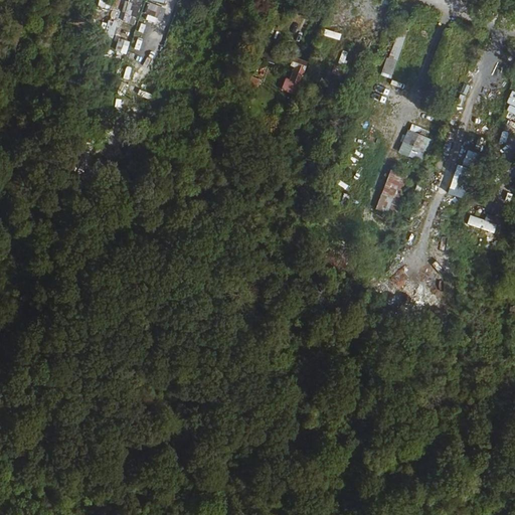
[(127,0),(123,22),(137,24),(141,0),(127,0)]
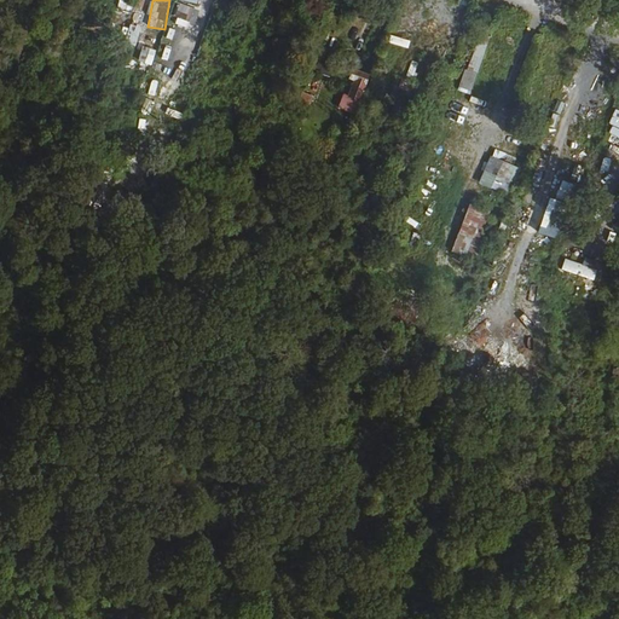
[(463,17),(469,1),(464,0),(458,0),(455,13),(463,17)]
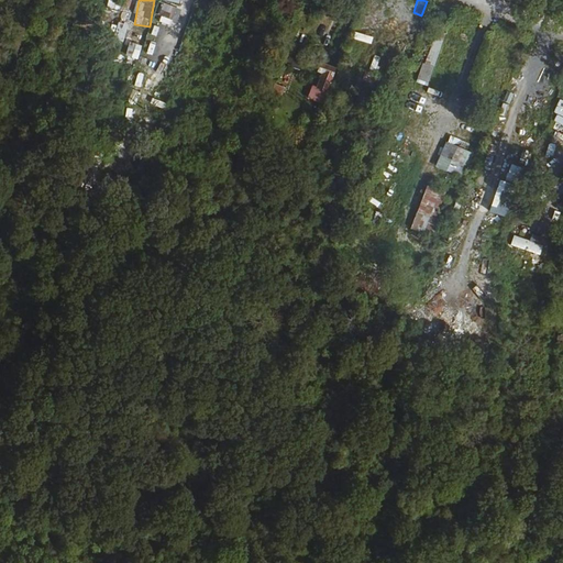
[(157,21),(169,26),(177,8),(164,2),(157,21)]
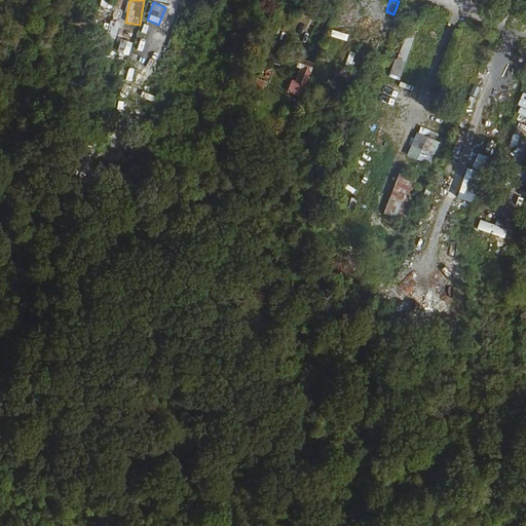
[(68,10),(59,7),(52,26),(63,29),(68,10)]
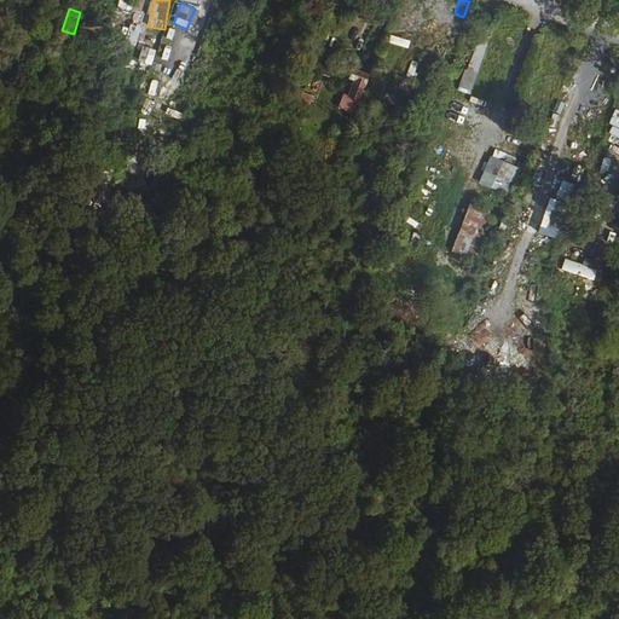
[(29,25),(19,22),(12,44),(22,46),(29,25)]
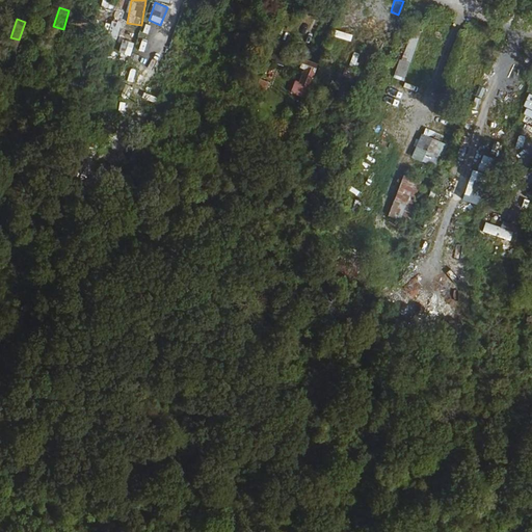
[(109,21),(106,36),(116,38),(120,23),(109,21)]
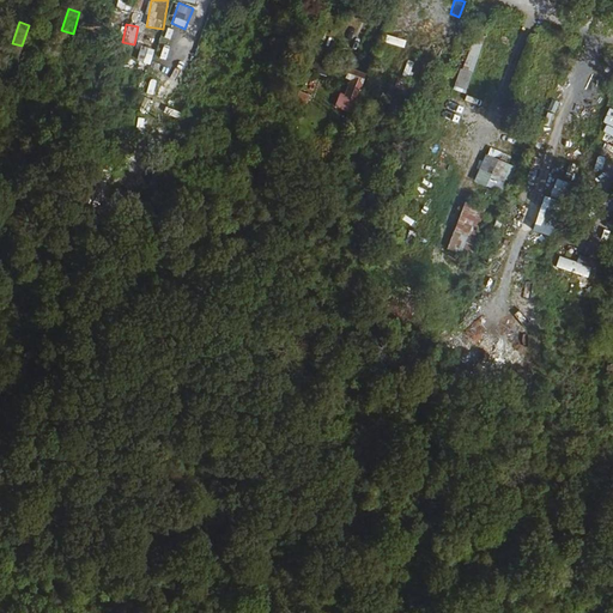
[(388,35),(386,43),(405,47),(406,38),(388,35)]
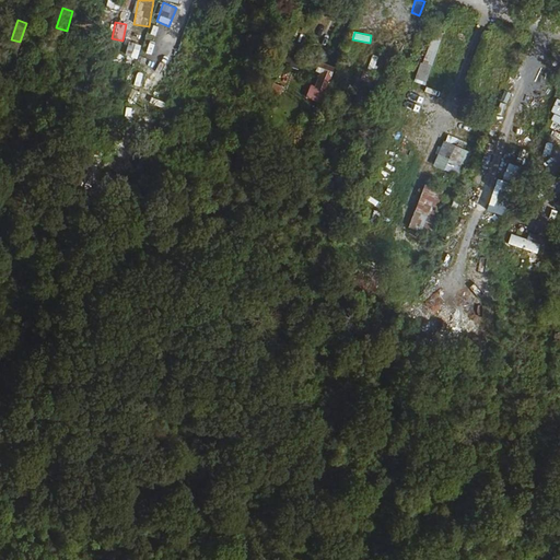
[(430,36),(416,82),(427,85),(440,39),(430,36)]
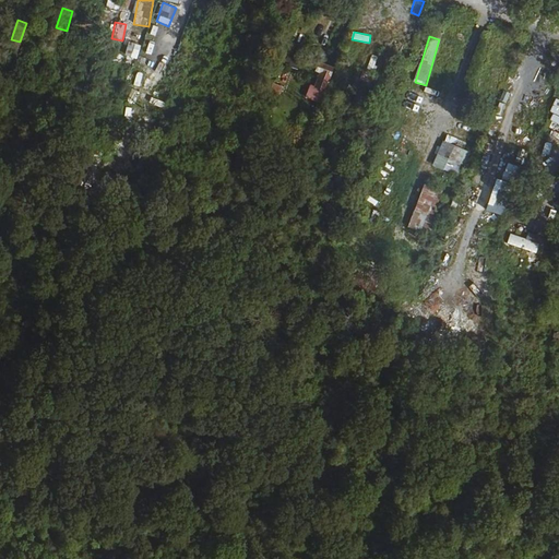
[(145,37),(144,44),(157,47),(158,40),(145,37)]
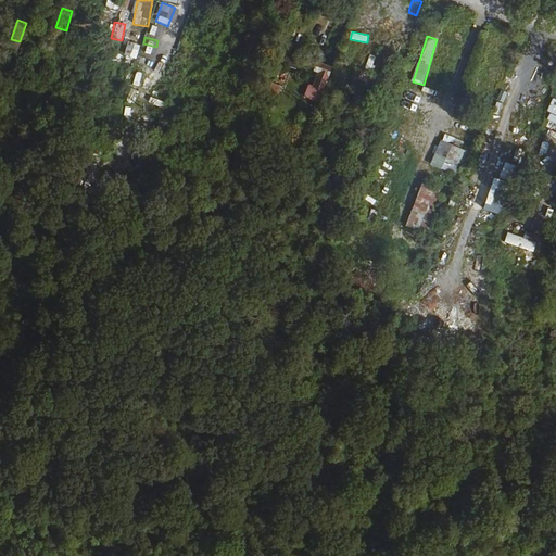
[(137,59),(139,45),(127,41),(124,57),(137,59)]
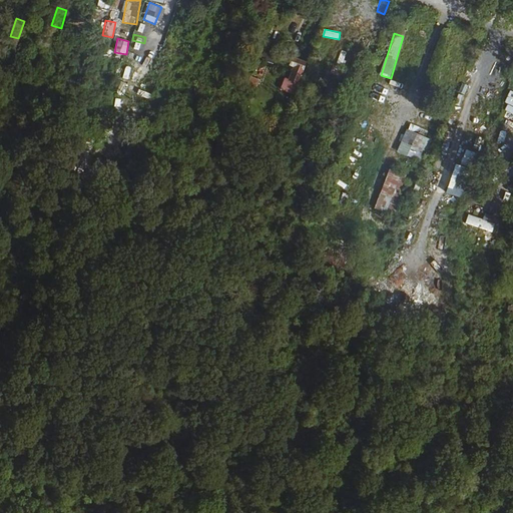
[(266,48),(263,59),(275,62),(277,51),(266,48)]
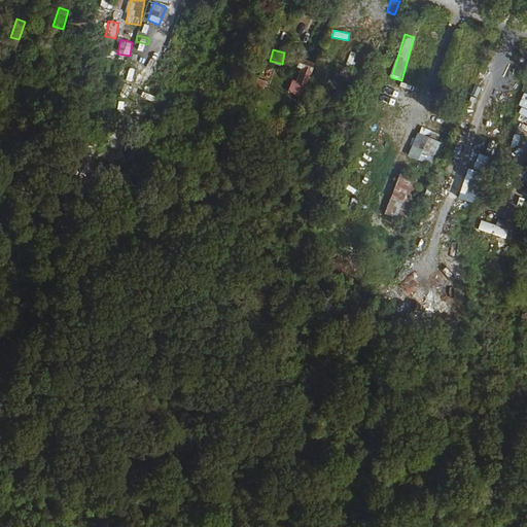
[(302,57),(300,63),(311,68),(313,62),(302,57)]
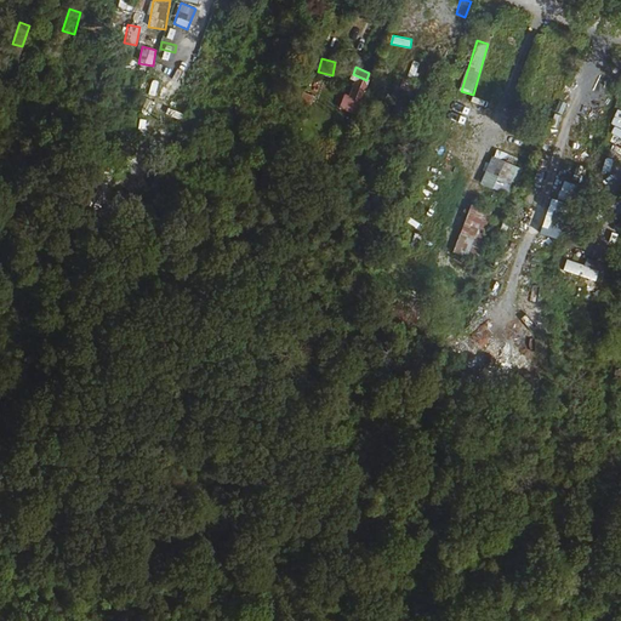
[(410,91),(412,83),(403,80),(400,89),(410,91)]
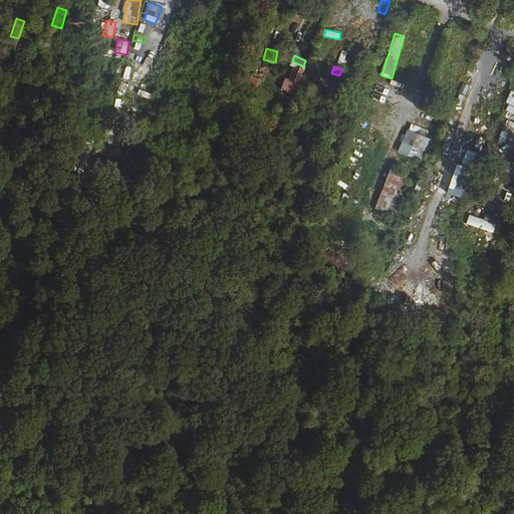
[(116,93),(121,95),(125,83),(120,81),(116,93)]
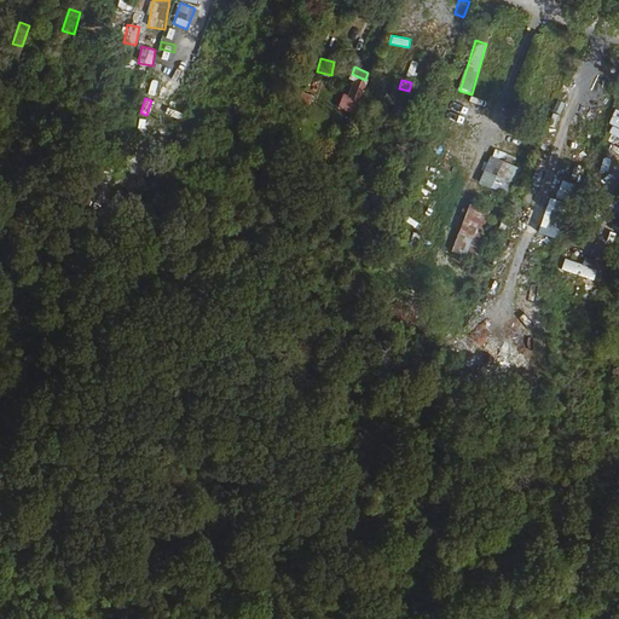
[(602,162),(612,166),(618,145),(618,142),(611,139),(602,162)]
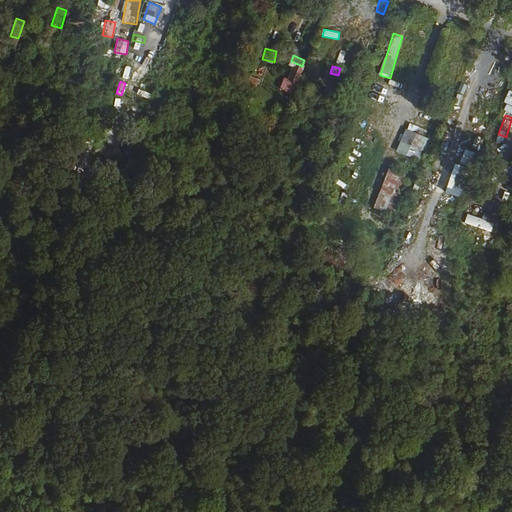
[(422,161),(429,137),(404,129),(396,152),(422,161)]
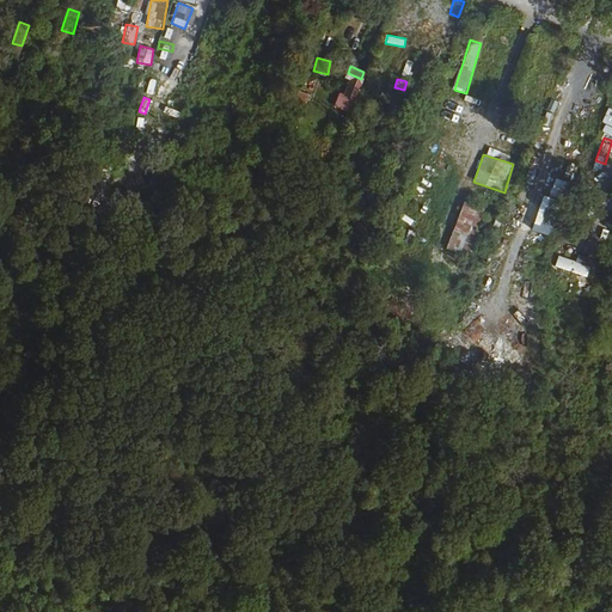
[(528,167),(525,183),(532,185),(536,169),(528,167)]
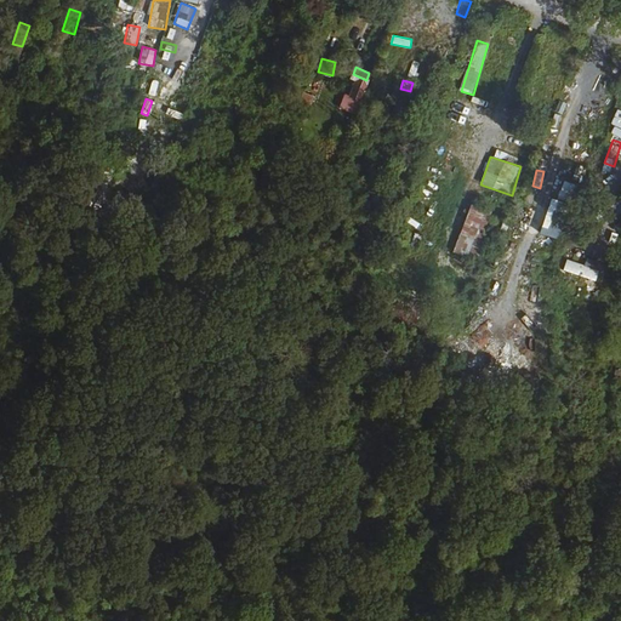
[(552,198),(540,234),(560,240),(579,186),(563,181),(557,200),(552,198)]
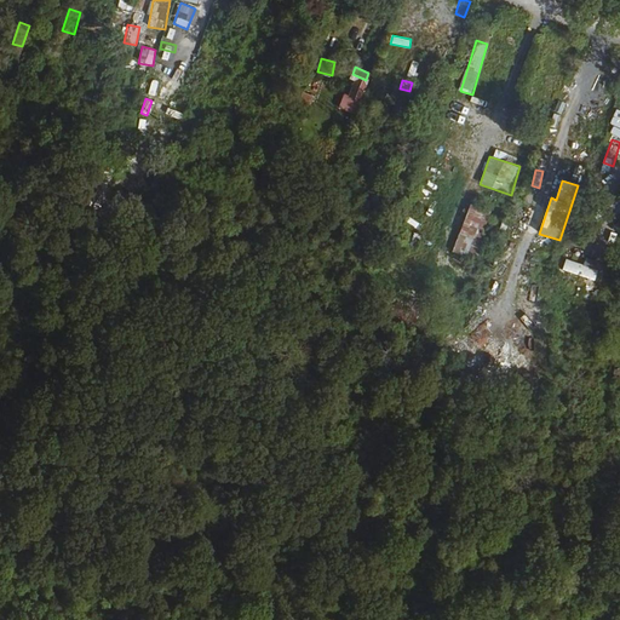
[(371,194),(361,191),(359,199),(367,202),(371,194)]
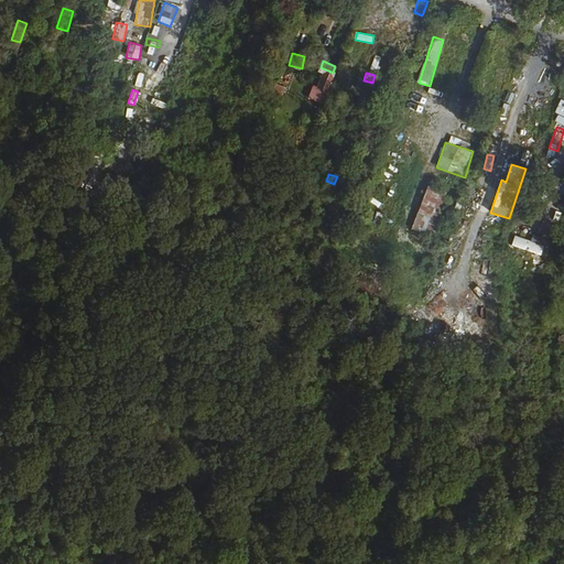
[(426,185),(412,230),(435,237),(441,219),(438,218),(446,192),(426,185)]
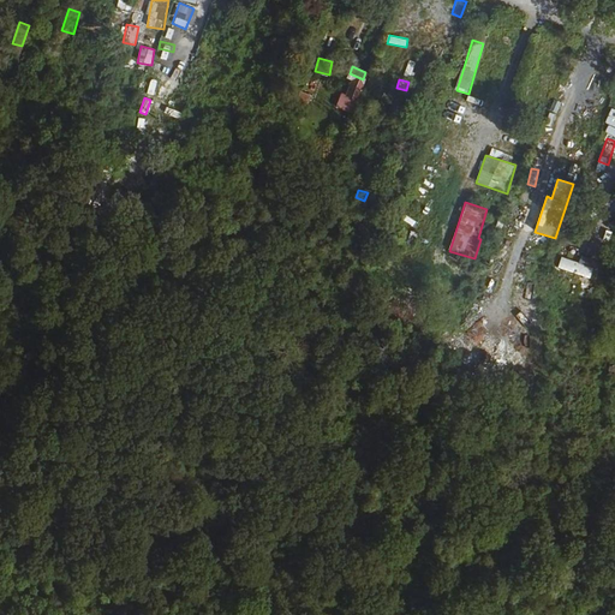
[(557,268),(590,279),(596,261),(580,256),(578,262),(561,257),(557,268)]
